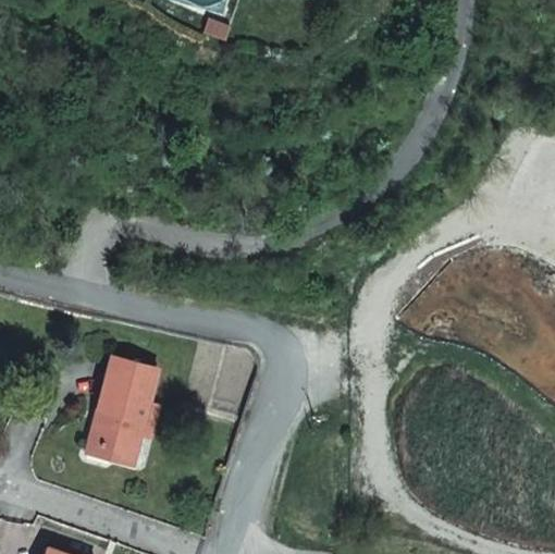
[(156,367),(110,355),(96,406),(108,409),(105,420),(94,418),(88,439),(112,444),(108,457),(131,463),(139,431),(143,420),(151,422),(157,405),(147,401),(156,367)]
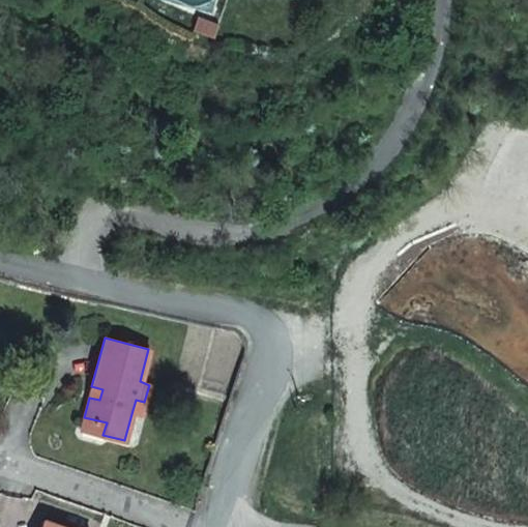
[(103,389),(91,386),(89,398),(99,400),(103,389)]
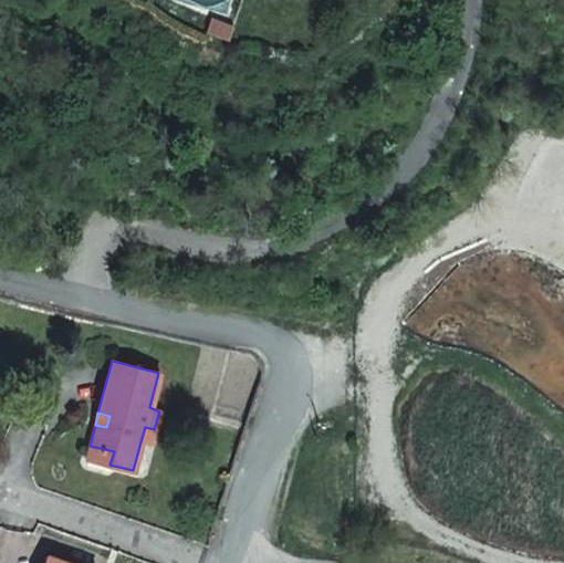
[(150,441),(154,429),(145,427),(142,438),(150,441)]
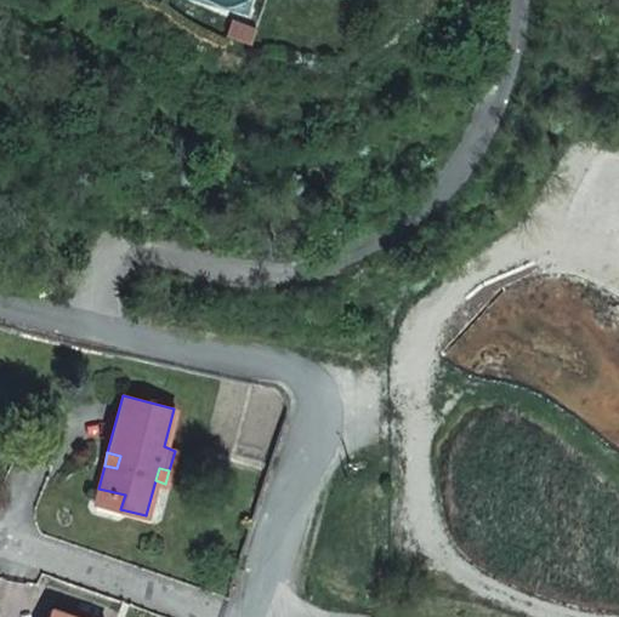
[(95,502),(120,509),(125,495),(98,489),(95,502)]
